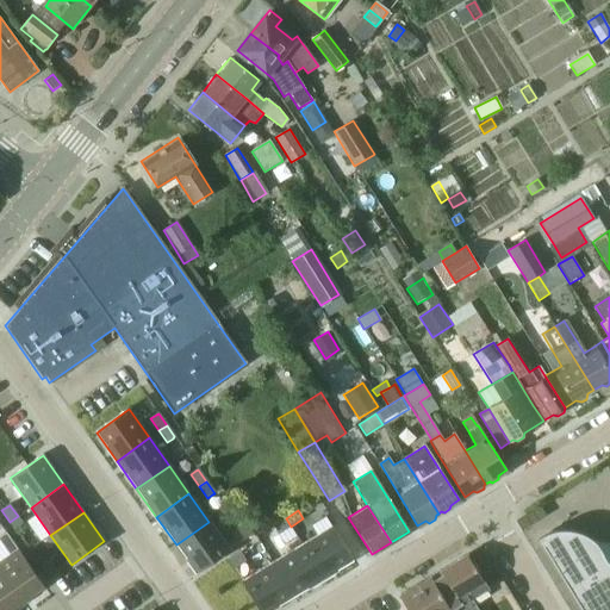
[(18,516),(10,522),(18,534),(26,528),(18,516)]
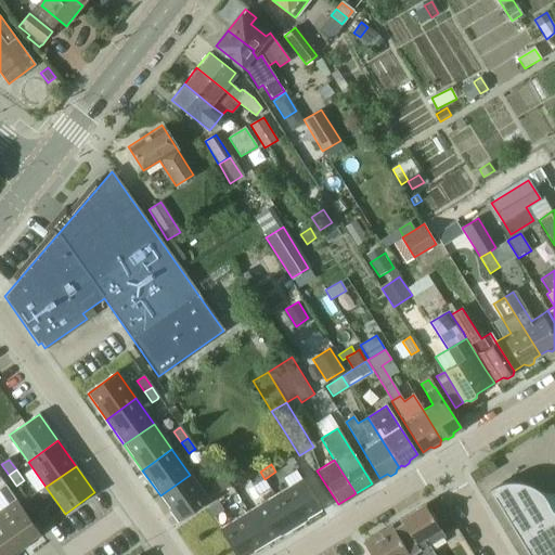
[(260,472),(248,478),(253,486),(254,486),(265,479),(260,472)]
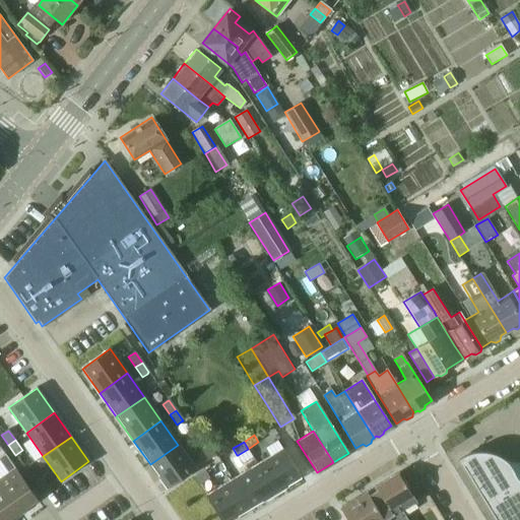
[(178,445),(150,464),(168,489),(195,469),(178,445)]
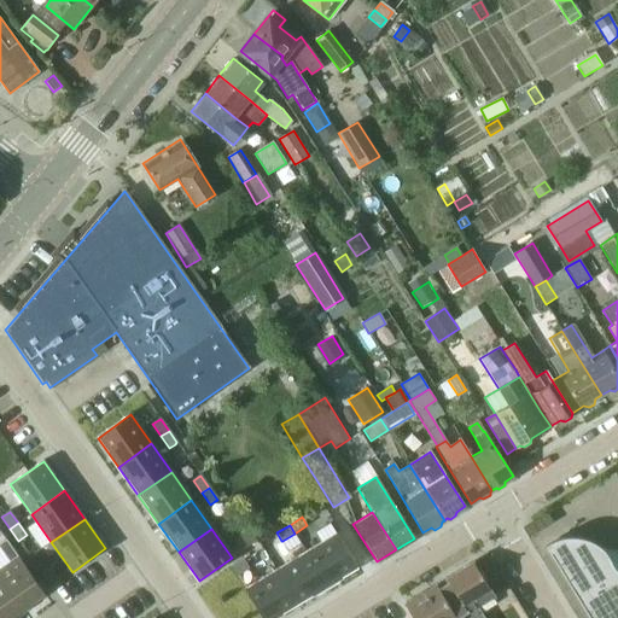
[(256,541),(248,529),(240,535),(249,547),(256,541)]
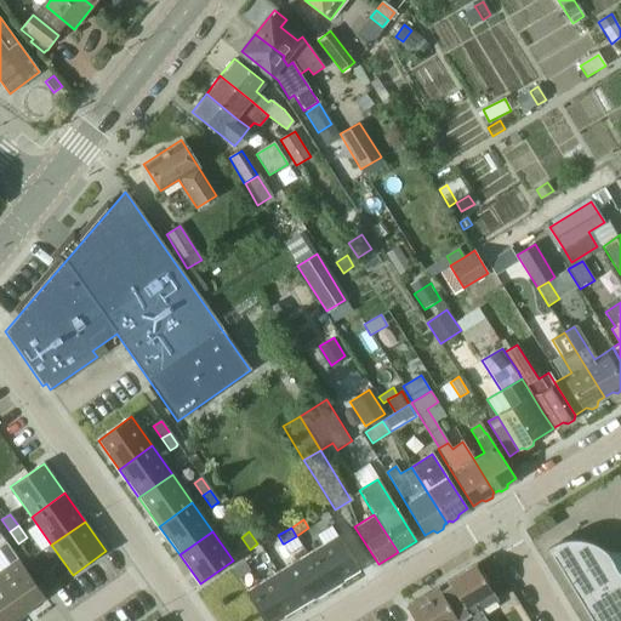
[(339,536),(308,556),(329,591),(360,571),(339,536)]
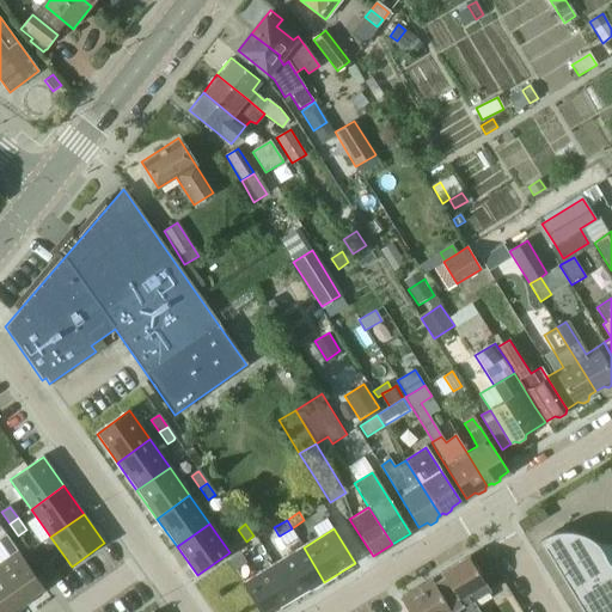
[(544,548),(583,611),(611,611),(611,545),(609,545),(603,545),(599,544),(597,542),(588,538),(577,533),(576,533),(574,533),(567,532),(560,532),(556,533),(552,534),(546,537),(543,538),(539,540),(544,548)]
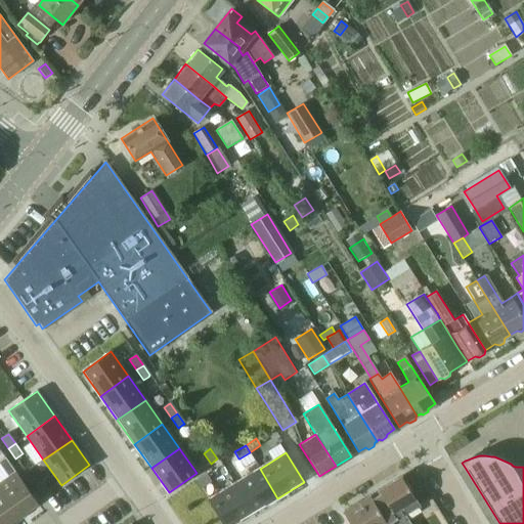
[(0,482),(0,491),(17,517),(37,504),(4,457),(0,460),(0,466),(7,477),(0,482)]
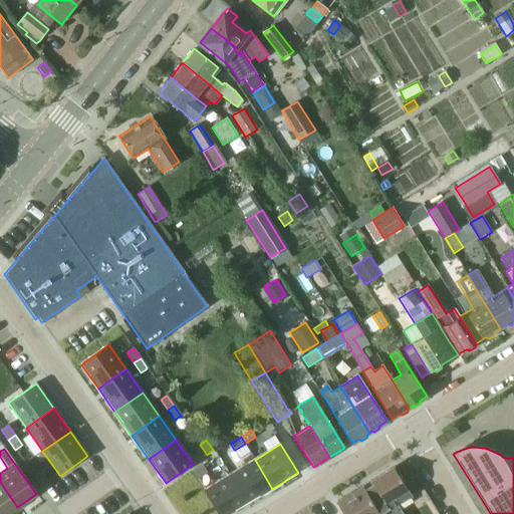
[(255,460),(229,475),(247,504),(272,489),(255,460)]
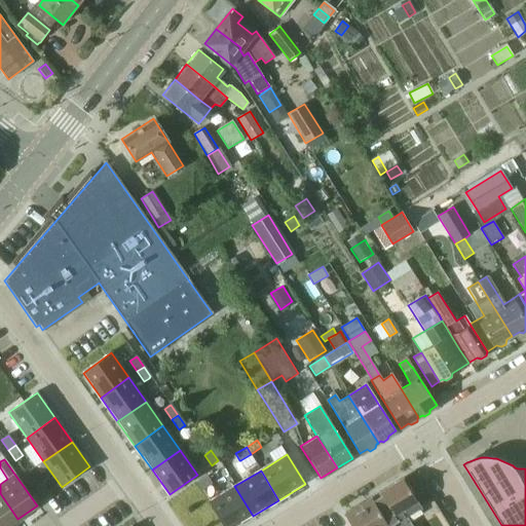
[(208,477),(197,483),(201,490),(212,484),(208,477)]
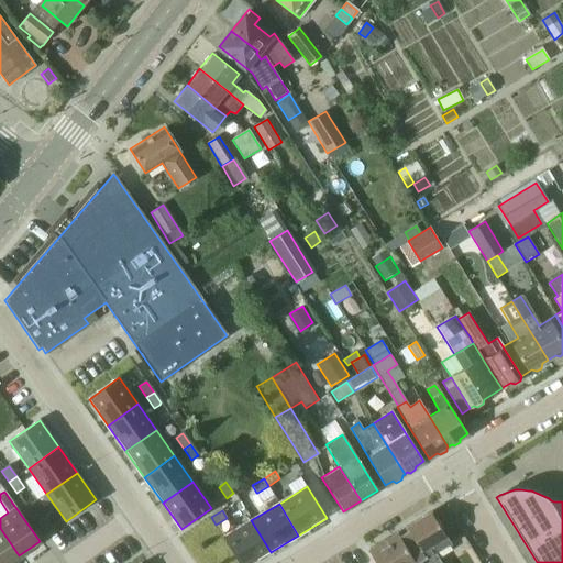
[(406,527),(427,562),(440,562),(433,552),(449,543),(430,512),(406,527)]
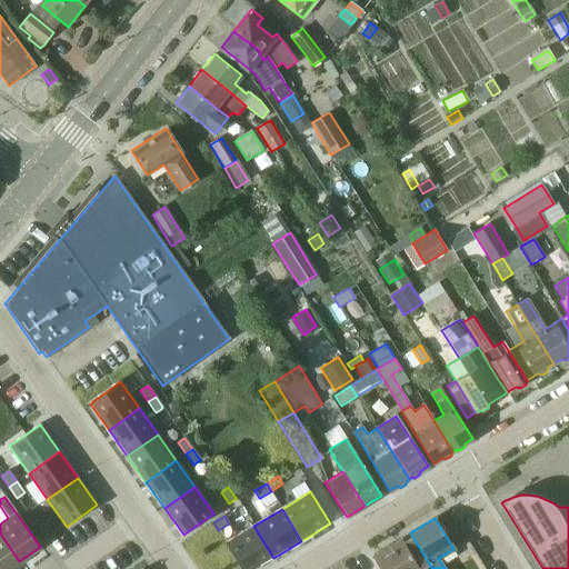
[(46,525),(39,529),(47,540),(55,535),(46,525)]
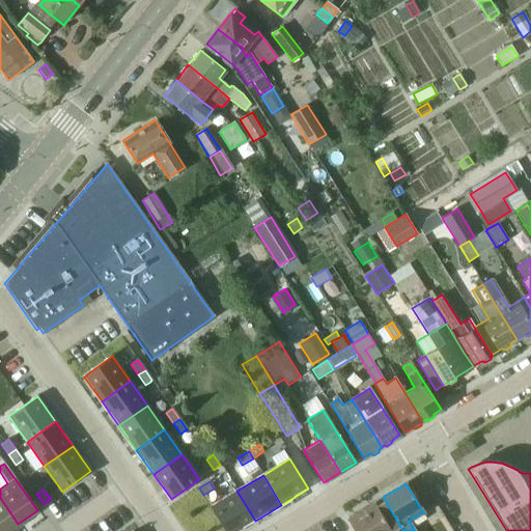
[(236,491),(211,506),(225,530),(238,530),(255,521),(236,491)]
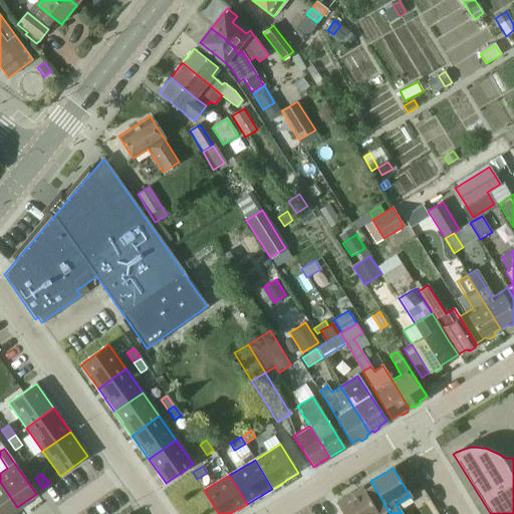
[(390,513),(370,481),(335,502),(342,513),(390,513)]
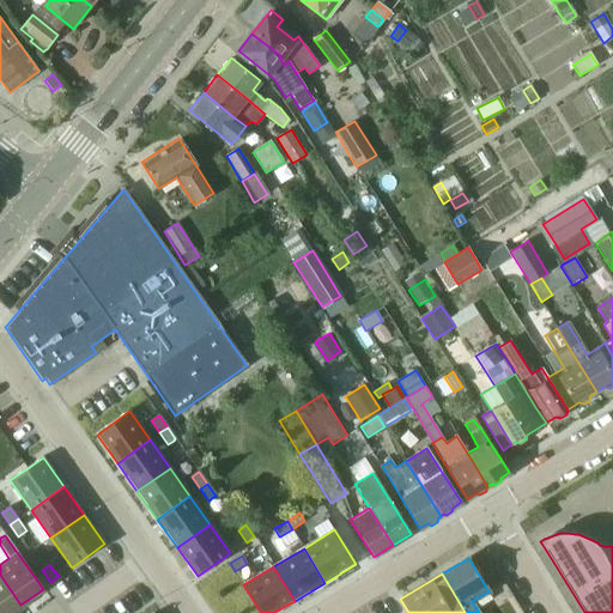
[(0,612),(8,612),(20,605),(0,575),(0,612)]
